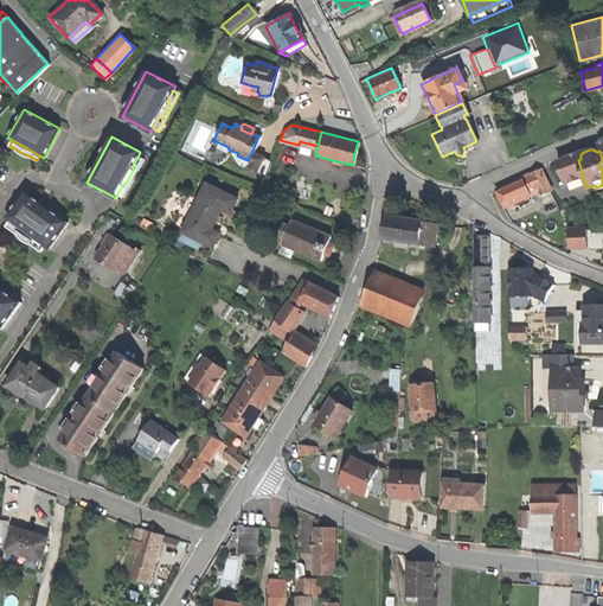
[(261,157),(251,153),(248,160),(250,161),(245,171),(254,174),(261,157)]
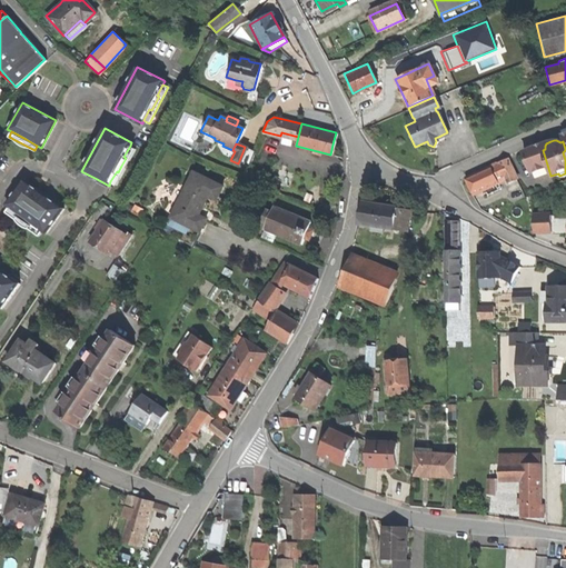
[(528,172),(547,165),(543,150),(539,143),(520,151),(528,172)]
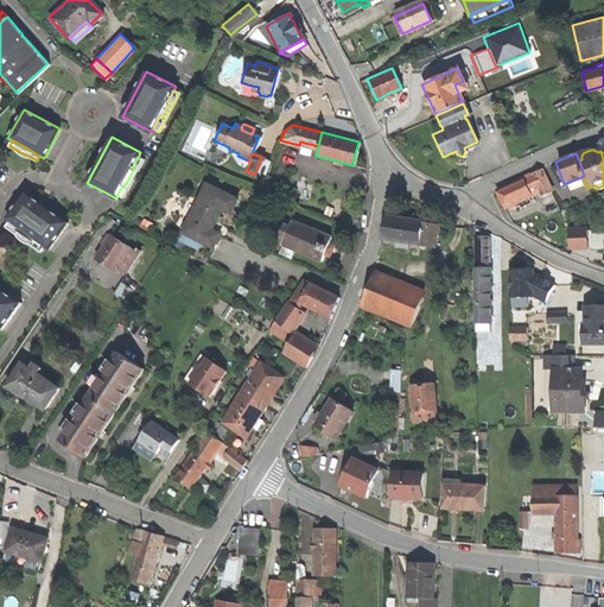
[(144,159),(139,156),(132,168),(134,169),(138,171),(144,159)]
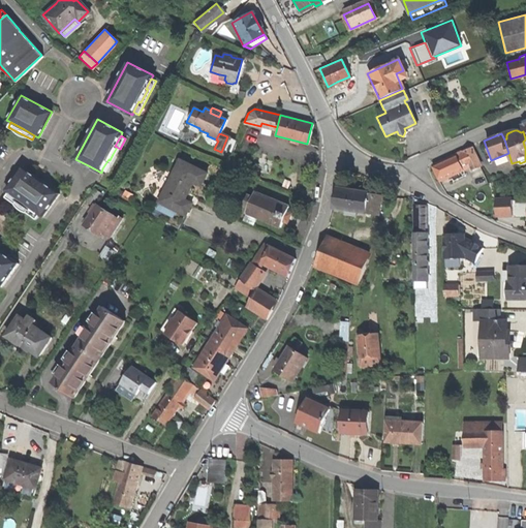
[(471,171),(478,166),(470,146),(431,164),(435,174),(438,180),(449,175),(452,181),(464,175),(461,169),(468,165),(471,171)]
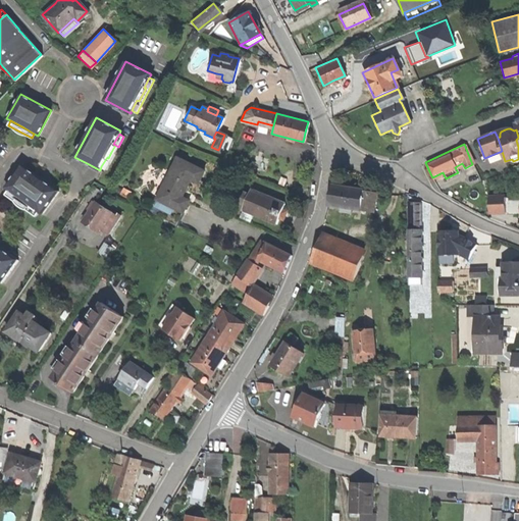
[(115,154),(111,152),(108,158),(107,157),(101,166),(106,169),(115,154)]
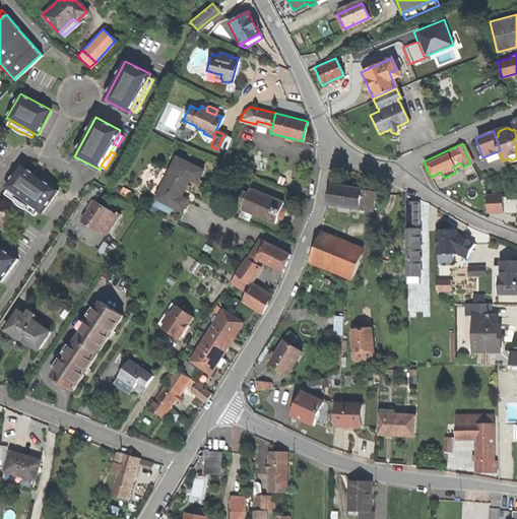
[(202,170),(176,156),(149,210),(174,223),(181,210),(182,211),(185,205),(188,199),(181,196),(189,178),(197,181),(202,170)]
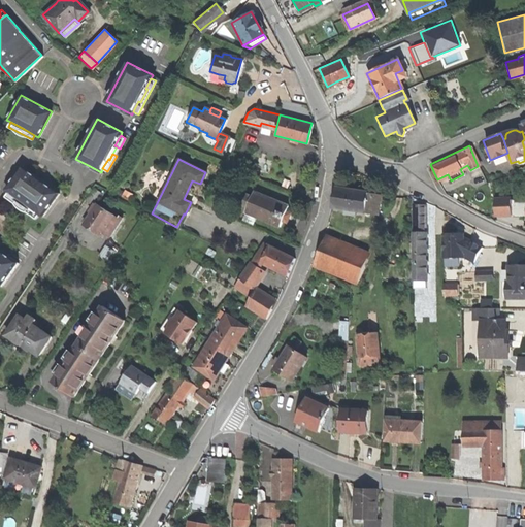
[(38,215),(41,217),(58,193),(21,166),(4,190),(7,192),(17,199),(15,200),(23,205),(28,209),(29,207),(38,215)]
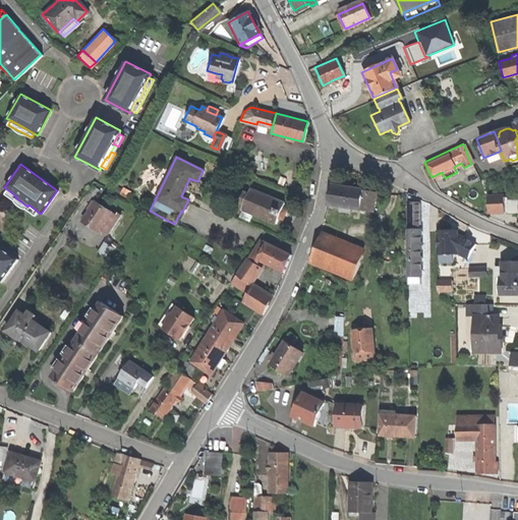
[(326,205),(358,210),(361,188),(330,184),(328,196),(326,205)]
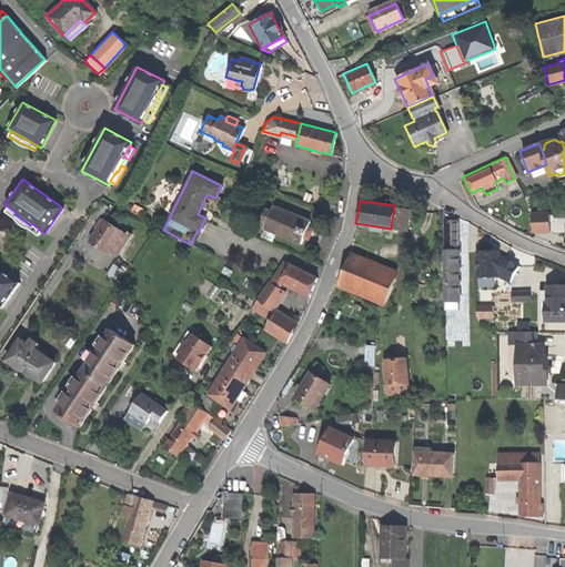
[(308,221),(272,205),(270,211),(264,209),(259,220),(264,223),(262,228),(263,229),(260,235),(270,240),(273,232),(299,243),(301,238),(305,240),(310,230),(305,228),(308,221)]
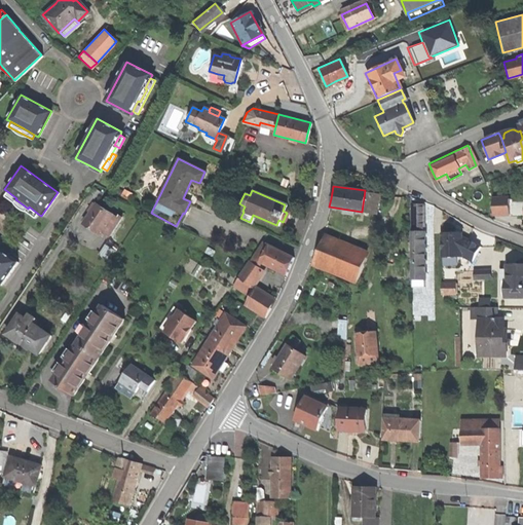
[(375,194),(365,190),(362,212),(373,214),(375,194)]
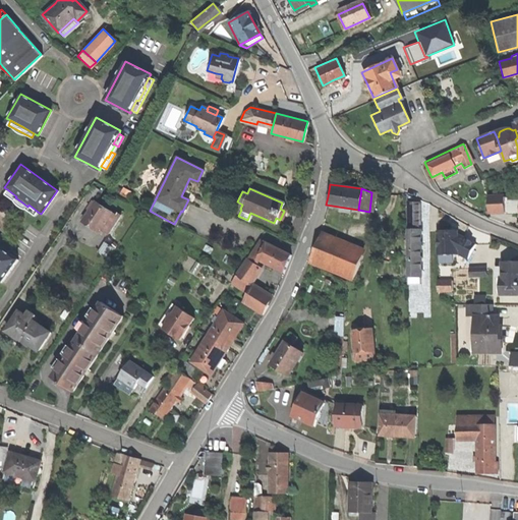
[(36,214),(38,212),(29,205),(27,207),(22,203),(15,197),(16,196),(7,189),(5,192),(36,214)]
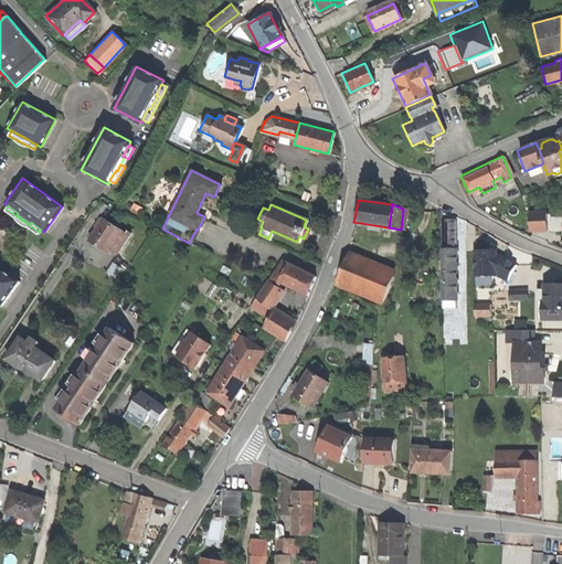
[(544,211),(527,212),(528,230),(544,230),(544,216),(544,211)]
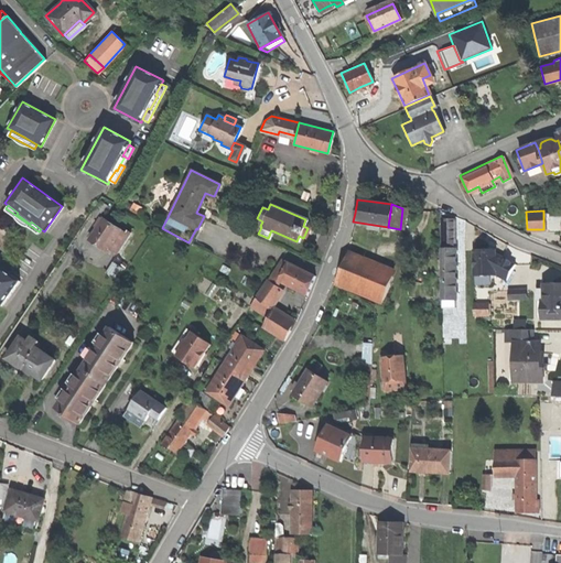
[(97,242),(107,249),(120,229),(103,217),(101,219),(98,217),(93,226),(96,228),(89,237),(97,242)]
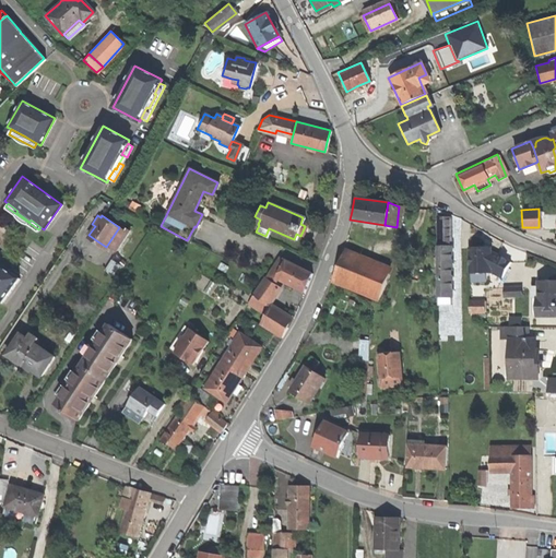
[(435,216),(436,246),(449,246),(449,216),(447,216),(437,216),(435,216)]
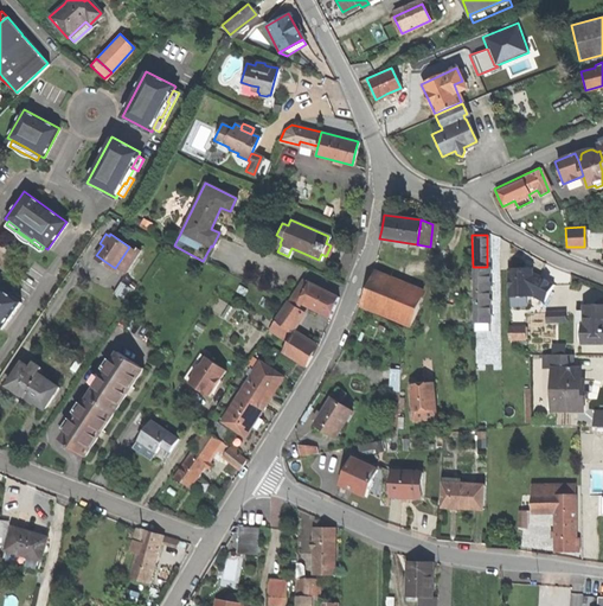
[(488,292),(487,267),(473,267),(472,267),(472,298),(472,330),(488,330),(487,299),(485,299),(485,292),(488,292)]
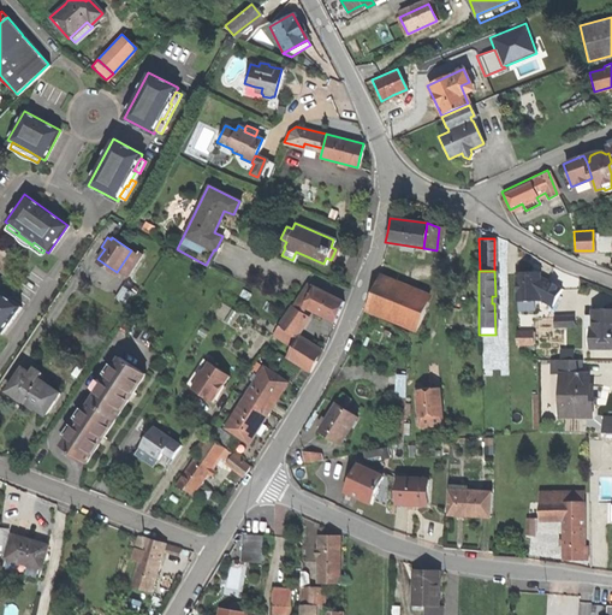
[(539,299),(550,306),(559,288),(538,277),(538,271),(515,272),(515,301),(539,300),(539,299)]
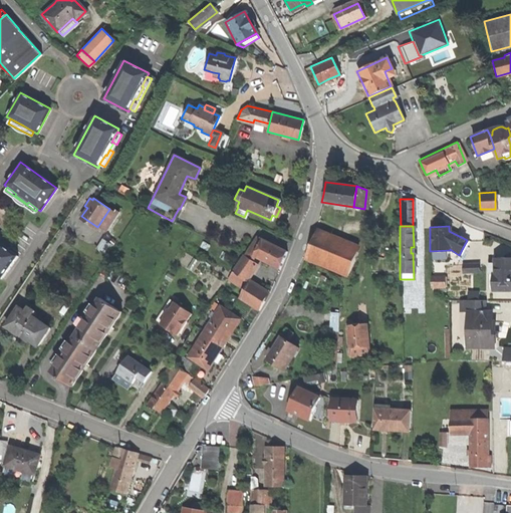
[(339,272),(347,275),(358,246),(337,238),(314,228),(304,257),(339,272)]
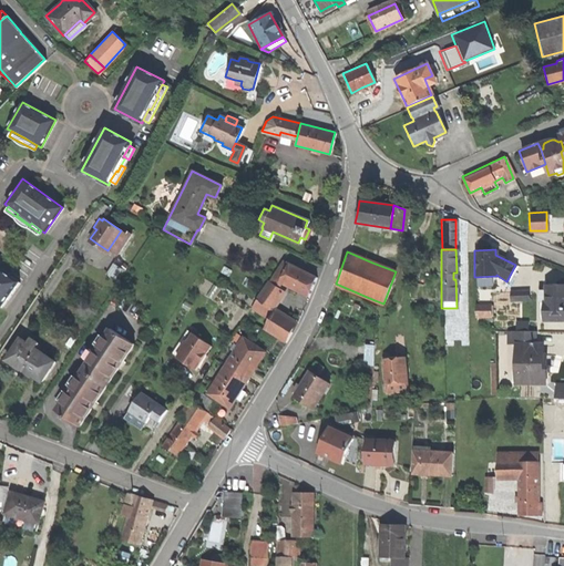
[(115,277),(123,261),(114,257),(106,274),(115,277)]
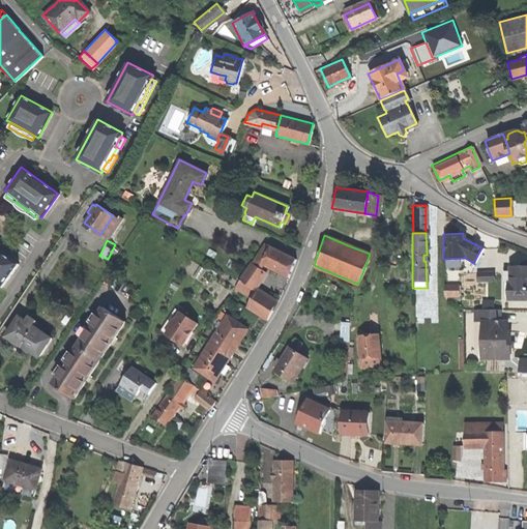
[(292,268),(295,259),(270,246),(265,242),(252,264),(251,263),(234,288),(251,298),(245,306),(266,321),(277,301),(255,287),(264,272),(258,268),(261,264),(288,277),(292,268)]
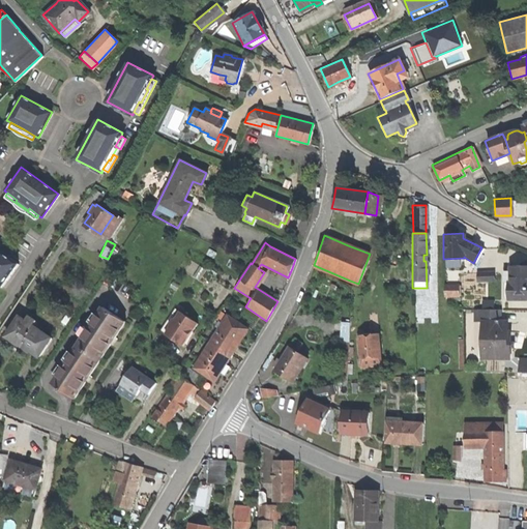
[(17,264),(0,251),(0,287),(17,264)]
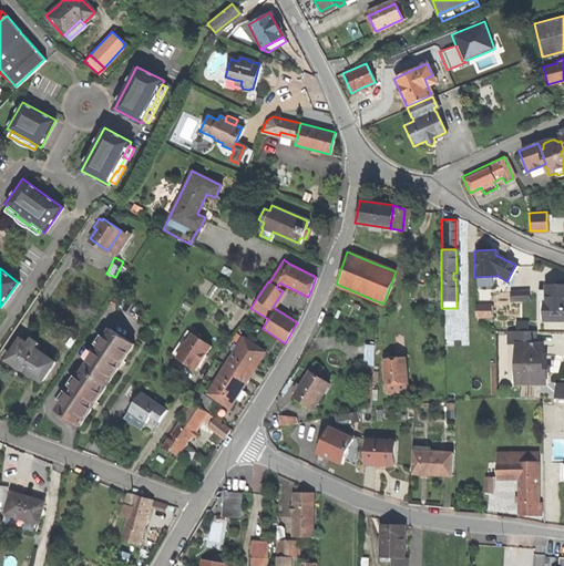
[(563,285),(544,285),(544,291),(544,300),(543,300),(543,318),(543,319),(563,319),(563,285)]
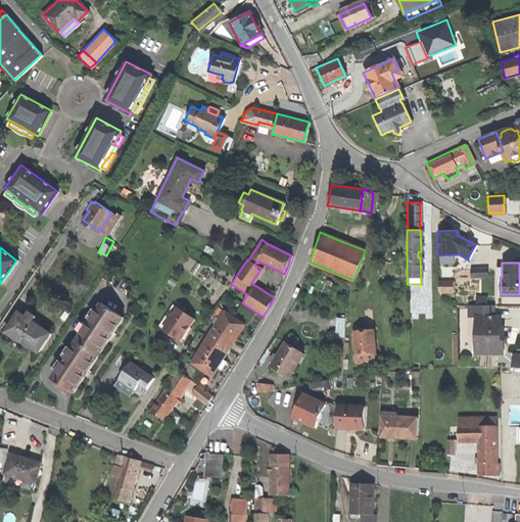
[(476,277),(486,276),(485,271),(485,268),(469,269),(469,277),(476,277)]
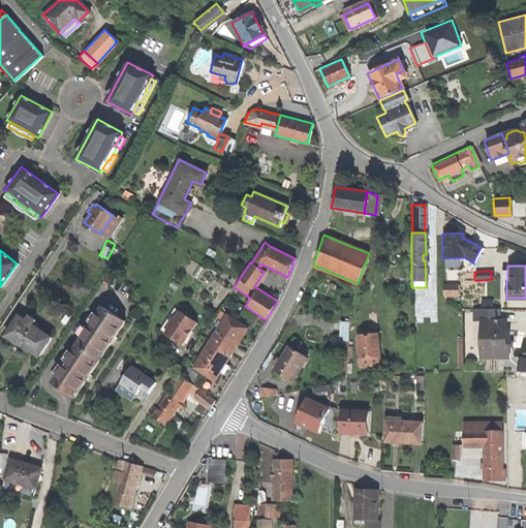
[(442,294),(457,294),(457,284),(442,284),(442,294)]
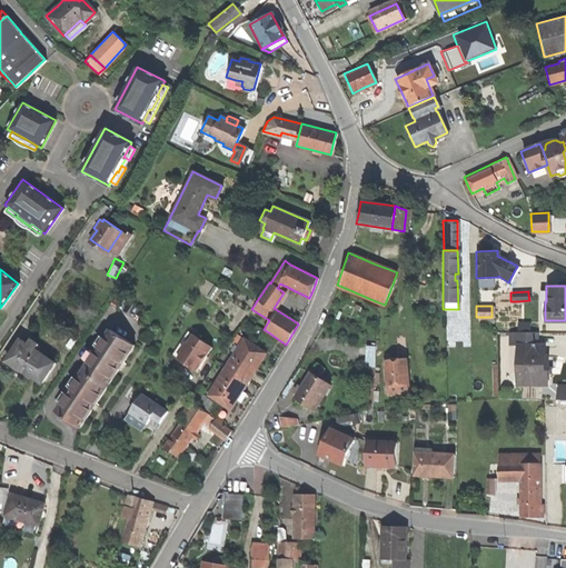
[(516,321),(516,331),(528,331),(528,321),(518,321),(516,321)]
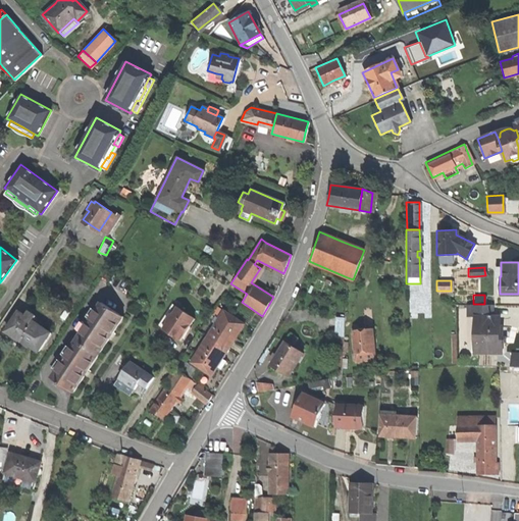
[(101,302),(75,340),(98,354),(110,334),(122,316),(101,302)]
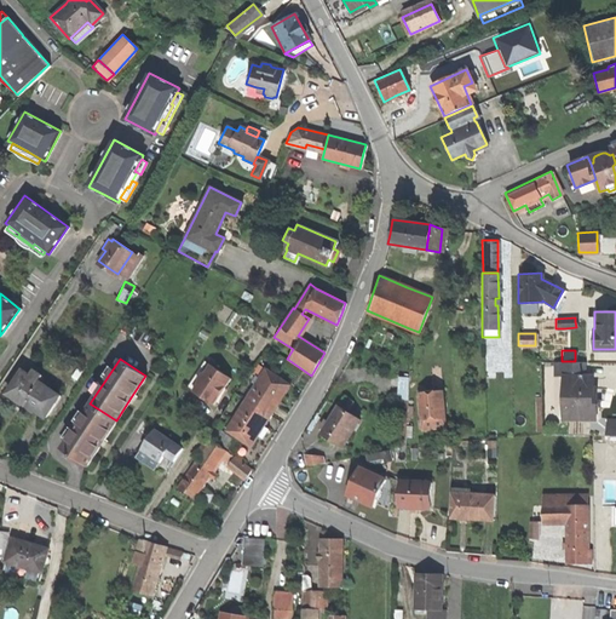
[(186,387),(191,390),(197,383),(196,379),(201,373),(205,372),(209,365),(203,360),(186,387)]
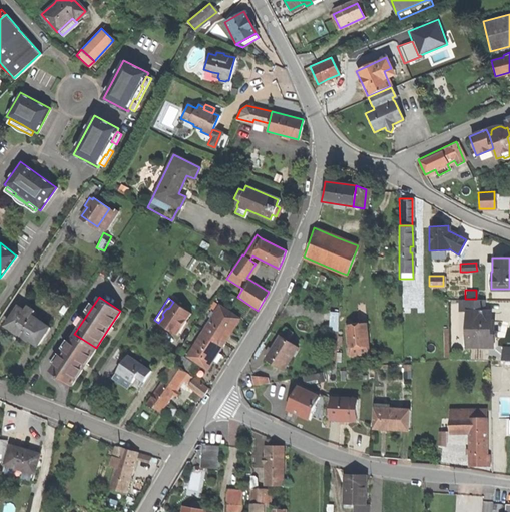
[(457,310),(465,310),(465,299),(457,299),(457,310)]
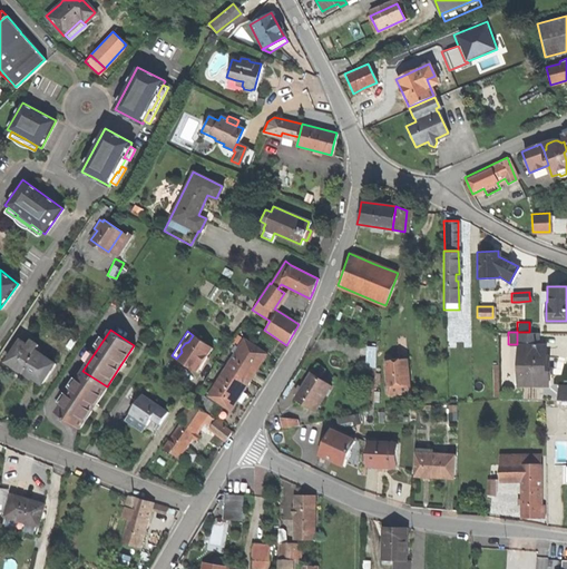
[(517,332),(517,344),(536,344),(536,332),(529,332),(517,332)]
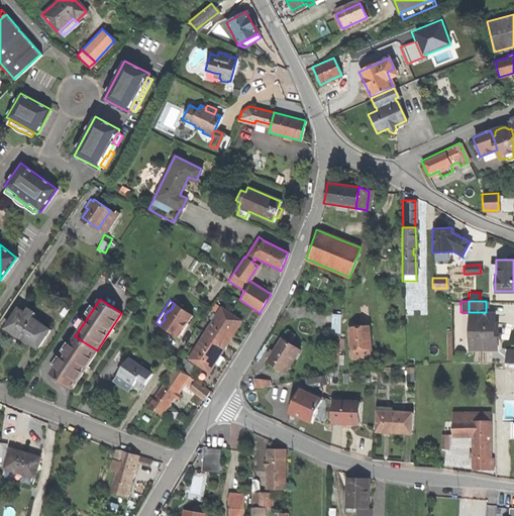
[(54,321),(62,309),(54,304),(46,316),(54,321)]
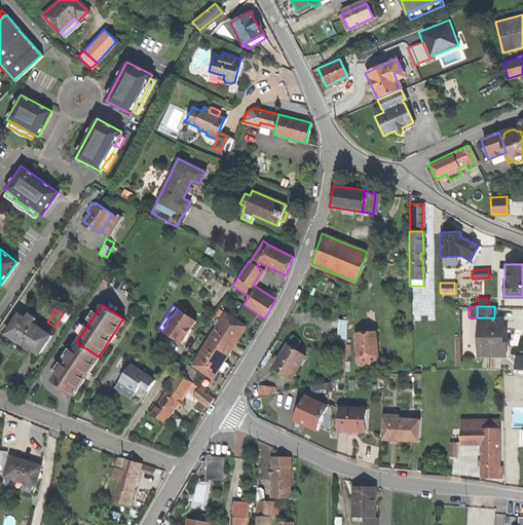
[(172,337),(180,342),(185,335),(184,332),(187,329),(190,328),(195,321),(178,309),(174,315),(171,316),(166,322),(167,325),(162,331),(172,337)]
